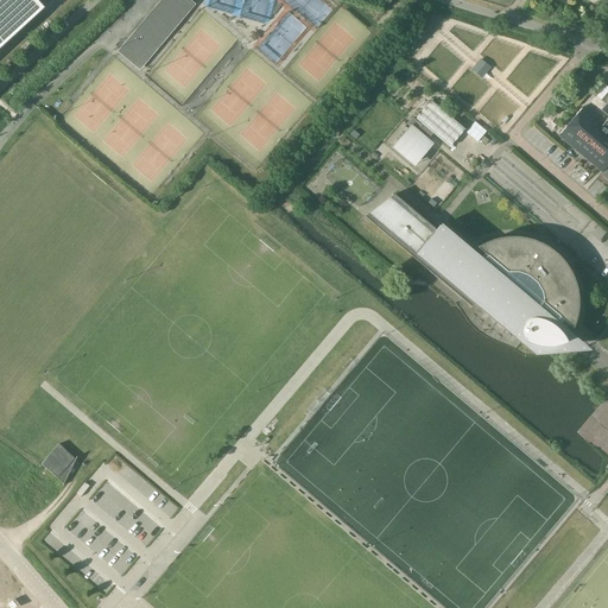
[(0,0),(0,48),(44,8),(36,0),(0,0)]
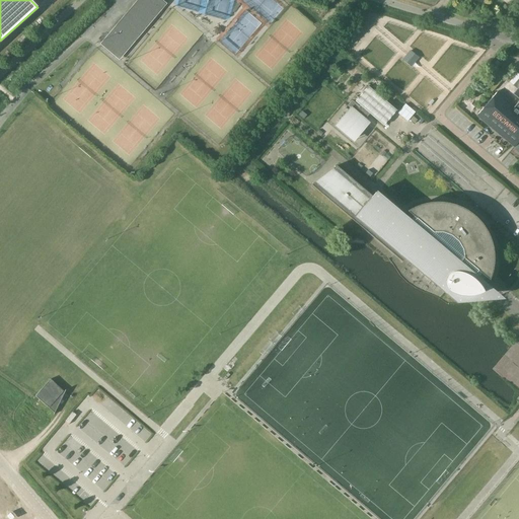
[(119,60),(167,3),(162,0),(136,0),(99,44),(119,60)]
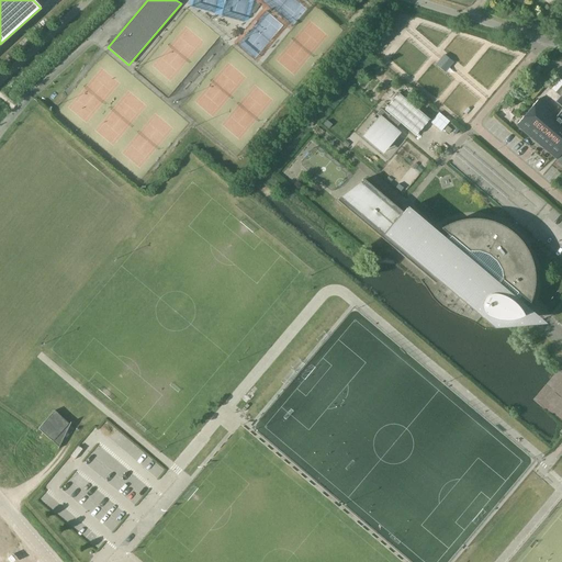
[(543,0),(558,10),(561,2),(561,0),(515,0),(523,4),(525,0),(543,0)]
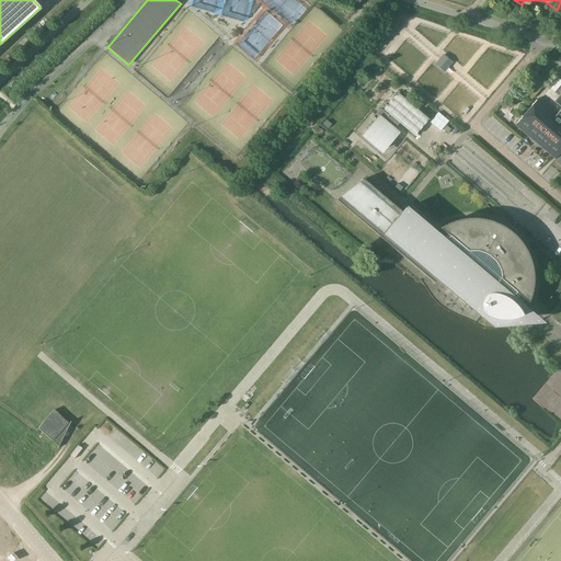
[(450,60),(444,54),(435,64),(442,70),(450,60)]
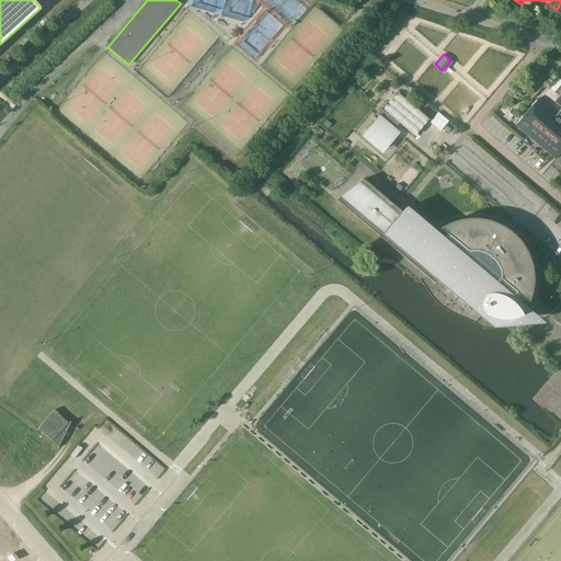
[(560,109),(556,114),(538,99),(516,125),(556,159),(560,152),(560,84),(556,92),(560,96),(556,102),(560,105),(560,109)]
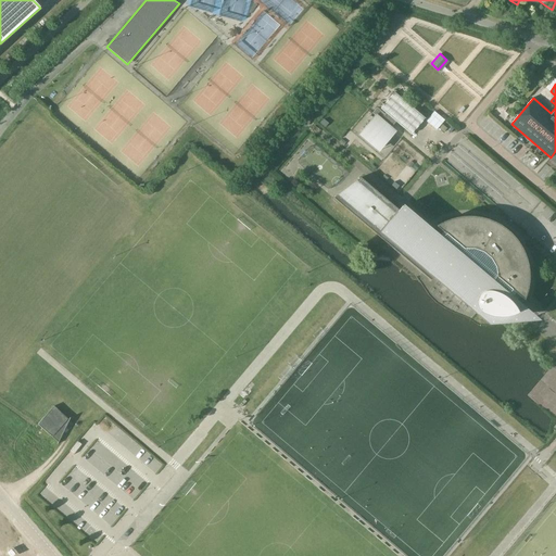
[(375,115),(363,130),(383,148),(395,134),(395,133),(391,128),(392,127),(394,124),(395,122),(412,135),(425,118),(394,92),(380,109),(386,113),(380,119),(375,115)]
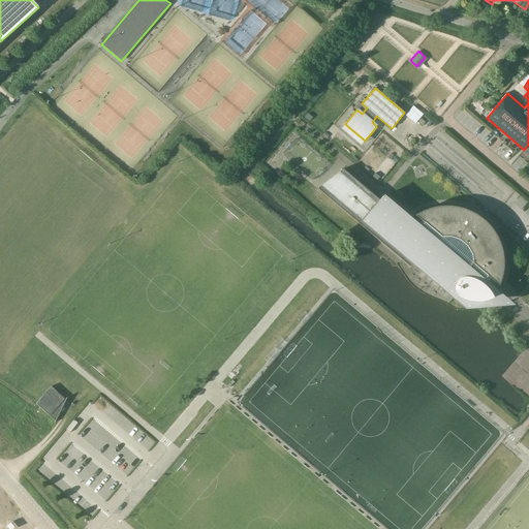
[(293,111),(287,118),(291,120),(297,114),(293,111)]
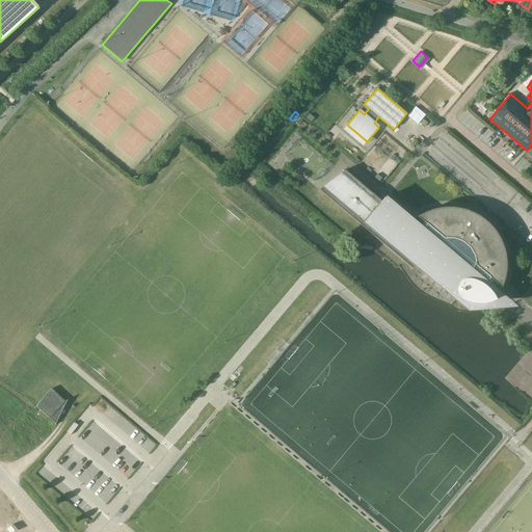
[(493,280),(501,288),(502,285),(503,282),(504,278),(505,276),(505,273),(505,270),(506,267),(506,264),(506,261),(505,258),(505,255),(504,251),(503,248),(503,245),(502,243),(500,240),(499,237),(498,235),(496,232),(494,230),(491,228),(489,225),(487,222),(485,220),(483,219),(480,217),(478,215),(475,214),(473,213),(470,211),(467,210),(463,210),(461,209),(458,208),(455,208),(452,208),(449,207),(446,207),(443,208),(440,208),(436,209),(433,209),(430,210),(428,211),(425,212),(422,213),(420,215),(417,216),(423,222),(419,227),(416,231),(409,224),(345,170),(319,189),(406,264),(411,268),(417,265),(456,298),(459,297),(461,298),(463,299),(466,300),(468,301),(470,302),(472,302),(475,303),(477,303),(479,303),(482,303),(484,303),(486,302),(488,302),(491,301),(494,300),(496,299),(495,297),(494,296),(493,294),(491,293),(490,292),(489,291),(487,290),(486,289),(484,288),(488,285),(493,280)]
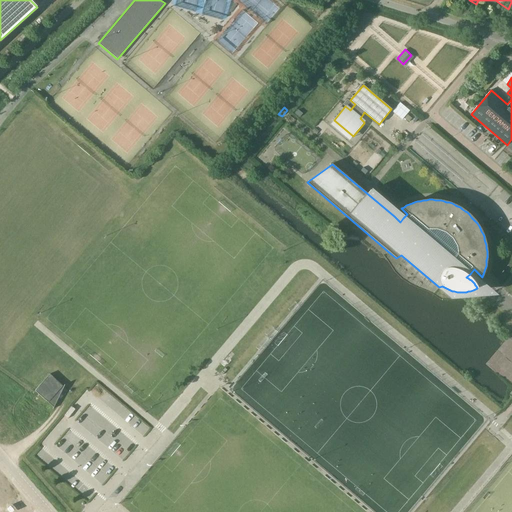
[(46,400),(54,407),(63,387),(50,374),(35,391),(45,400),(46,400)]
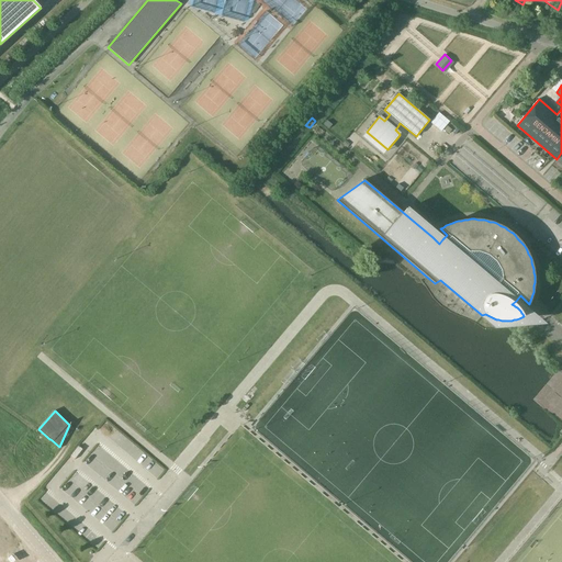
[(0,534),(0,561),(13,550),(0,534)]
